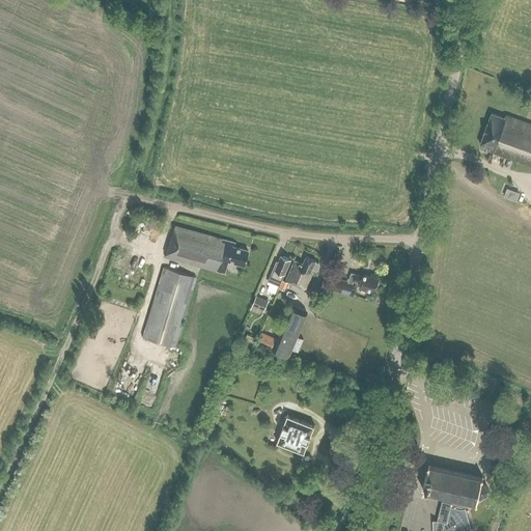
[(530,124),(505,115),(504,118),(492,113),(487,124),(486,124),(483,132),(485,133),(480,145),(493,150),(493,152),(530,166),(530,124)]
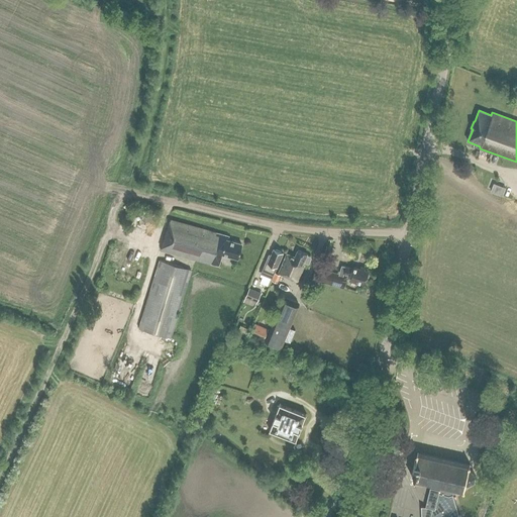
[(480,148),(477,157),(486,161),(489,152),(480,148)]
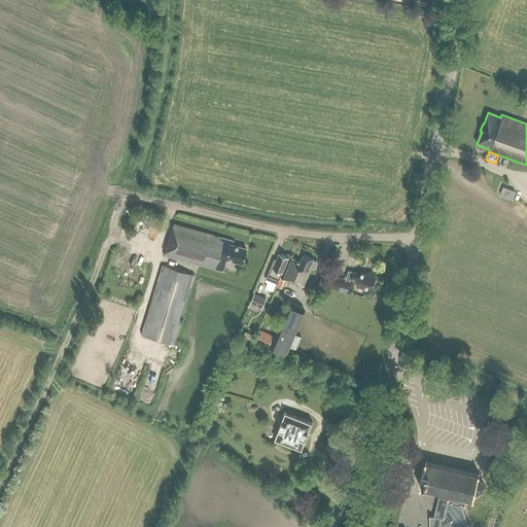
[(516,191),(503,186),(500,195),(513,200),(516,191)]
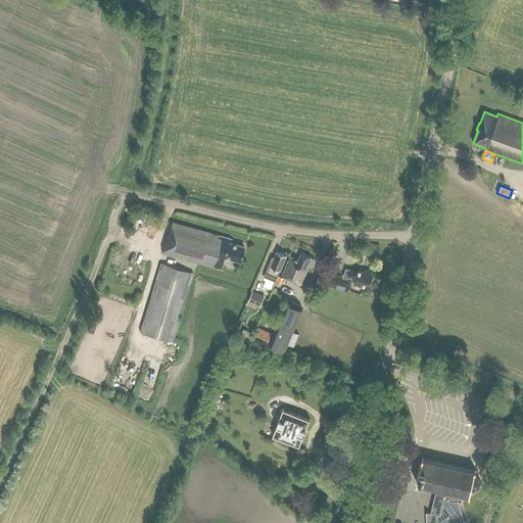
[(225,256),(241,262),(245,246),(231,243),(232,239),(172,223),(163,253),(221,269),(225,256)]
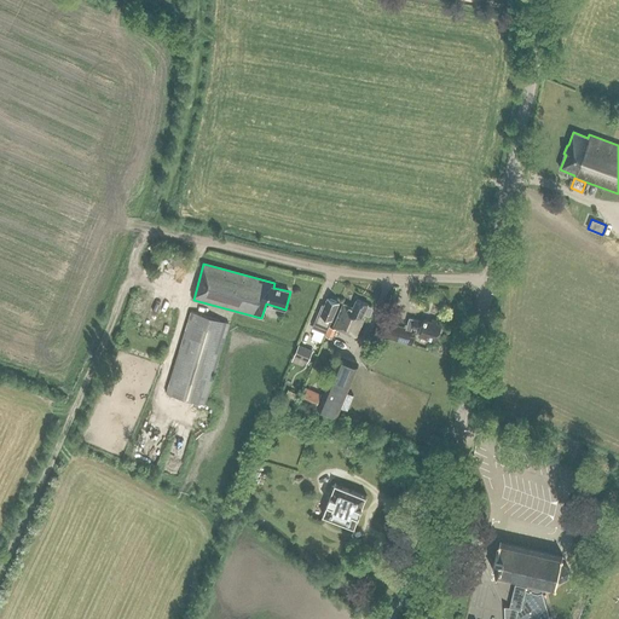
[(313,328),(327,333),(339,302),(328,299),(325,305),(323,305),(318,313),(319,313),(313,328)]
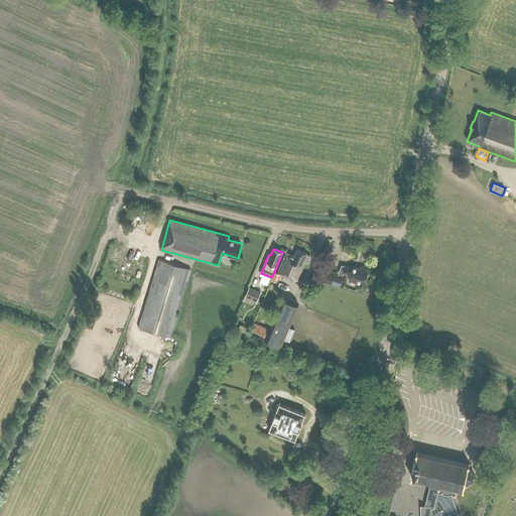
[(297,249),(294,256),(286,252),(278,272),(297,280),(303,266),(302,265),(303,261),(307,263),(308,262),(310,257),(310,256),(306,255),(307,253),(297,249)]
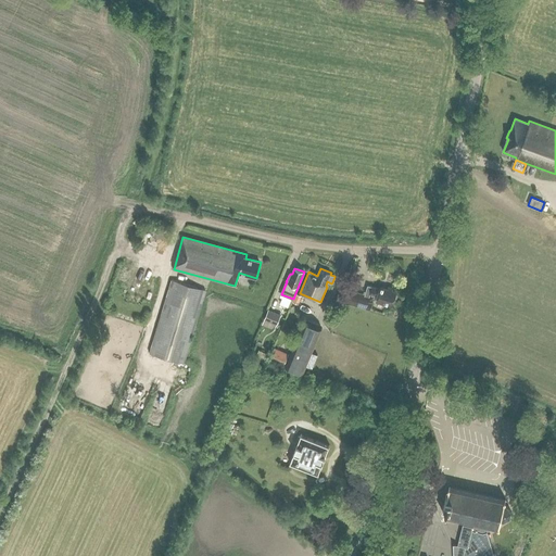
[(153,301),(159,279),(127,272),(122,292),(153,301)]
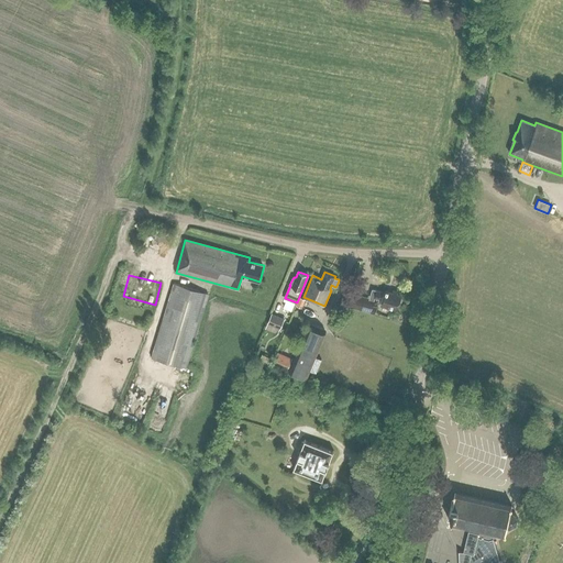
[(188,368),(209,294),(174,284),(153,359),(188,368)]
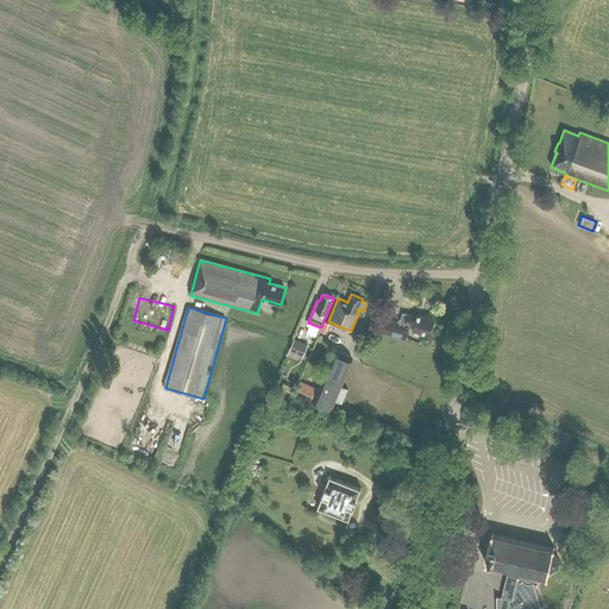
[(407,314),(402,313),(400,322),(382,318),(377,332),(406,340),(408,332),(402,331),(406,321),(407,314)]
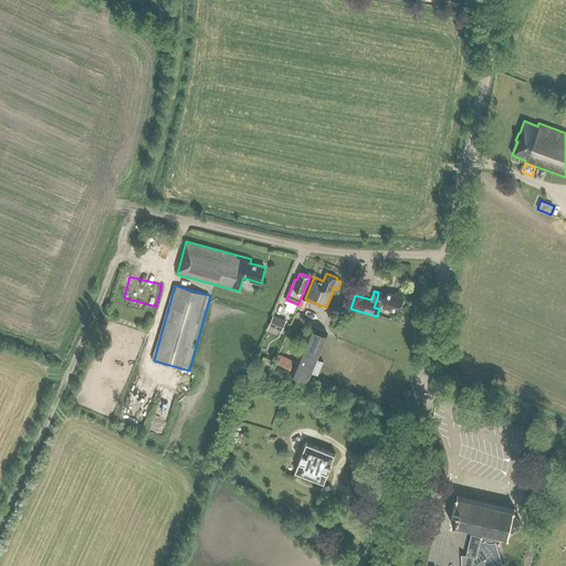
[(404,296),(387,292),(387,294),(378,292),(377,299),(384,301),(383,305),(400,311),(404,296)]
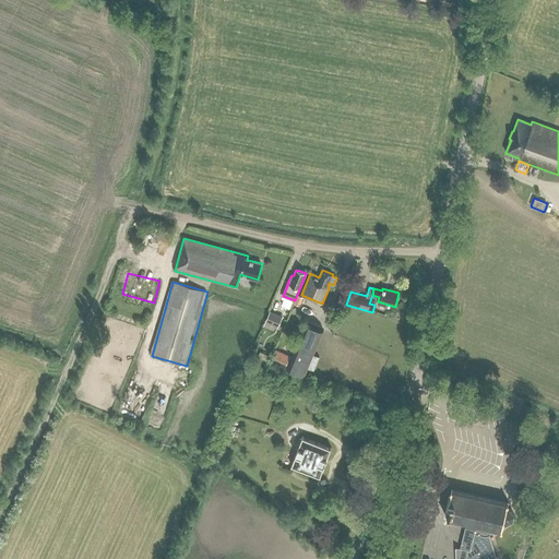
[(297,295),(294,304),(300,306),(304,298),(297,295)]
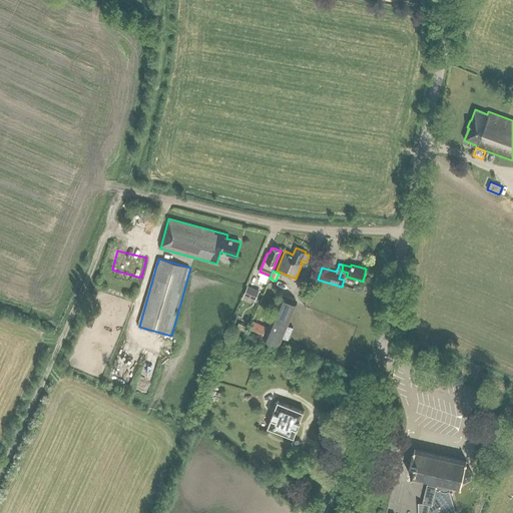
[(254,300),(259,291),(247,286),(243,295),(254,300)]
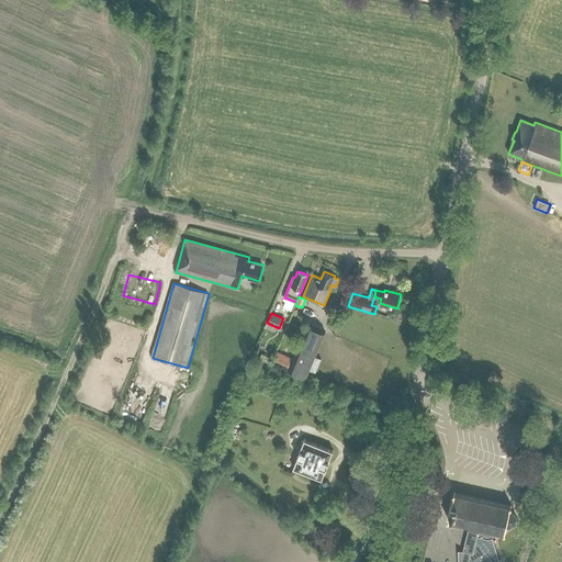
[(306,377),(325,333),(307,325),(289,369),(306,377)]
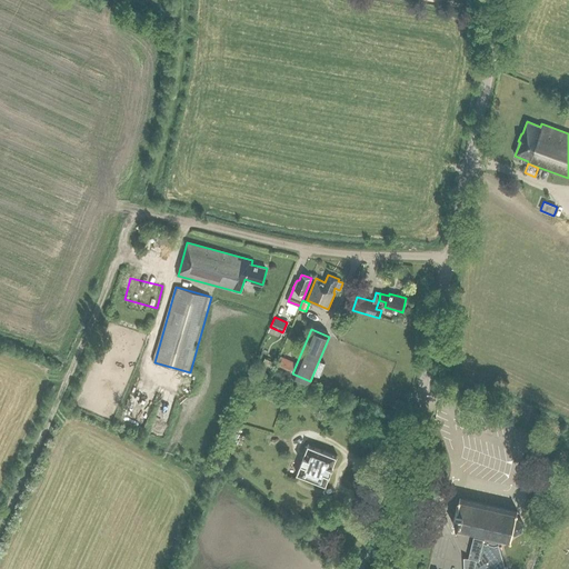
[(273,361),(265,358),(261,367),(269,370),(273,361)]
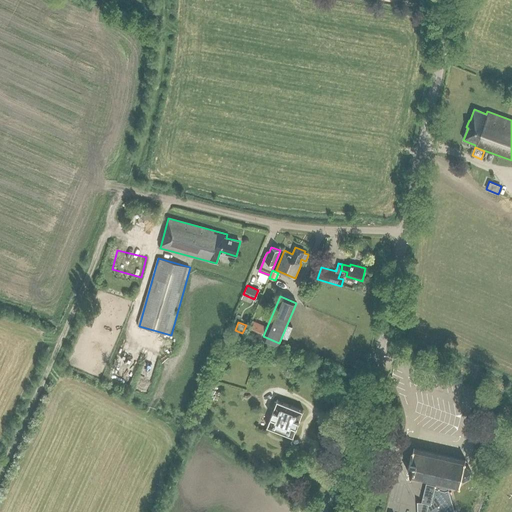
[(261,335),(265,327),(253,322),(250,331),(261,335)]
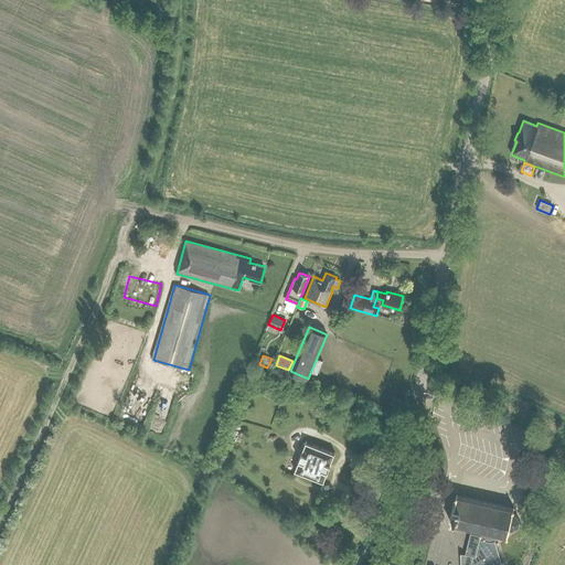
[(317,359),(311,372),(317,374),(322,361),(317,359)]
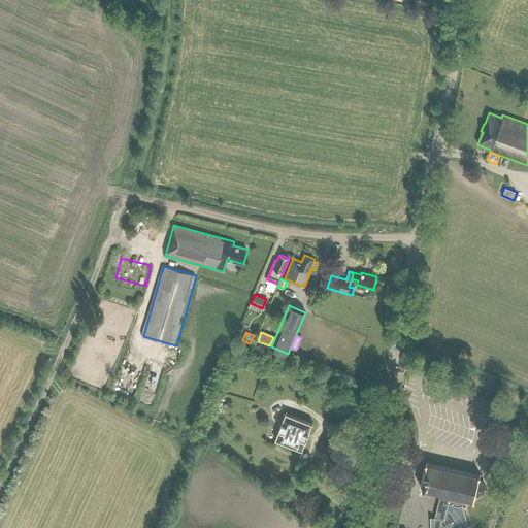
[(302,450),(312,423),(287,413),(276,439),(302,450)]
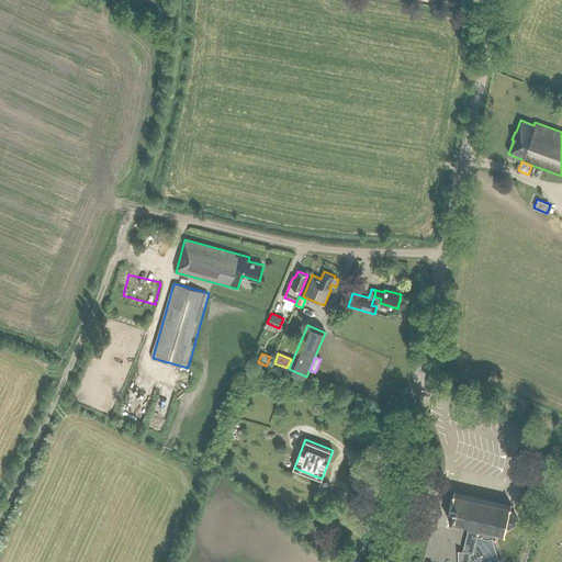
[(493,538),(494,530),(505,532),(506,527),(509,527),(515,524),(517,517),(513,513),(509,512),(510,506),(454,493),(452,501),(451,499),(450,501),(451,502),(449,512),(447,513),(448,514),(450,513),(448,519),(470,524),(468,530),(462,551),(463,551),(461,561),(501,561),(502,561),(499,561),(493,538)]
